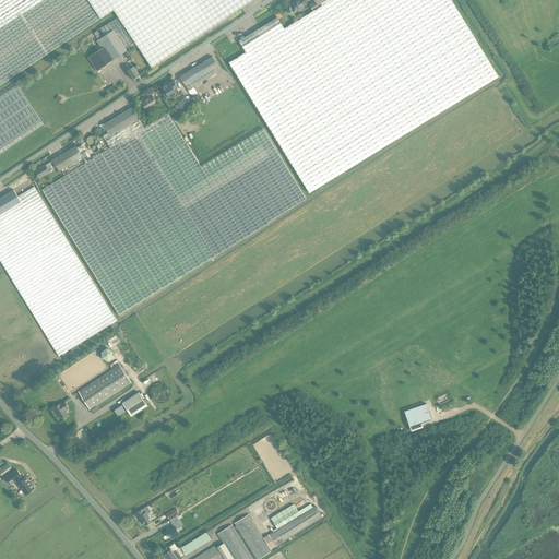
[(0,0),(0,85),(99,20),(85,0),(0,0)]
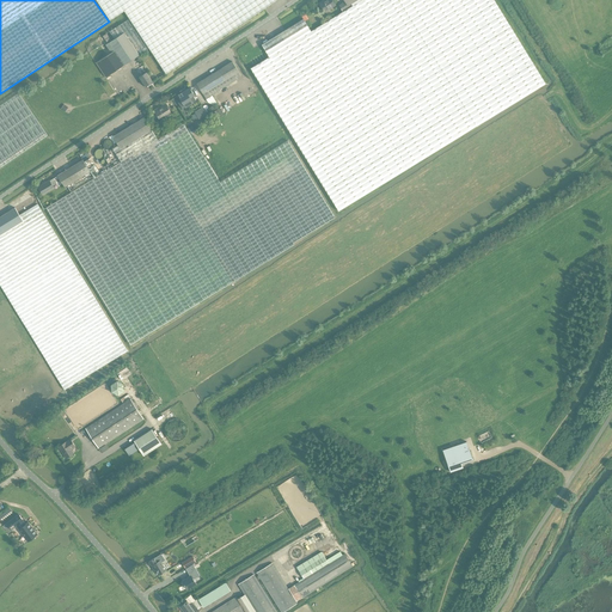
[(97,0),(110,19),(124,10),(130,18),(121,24),(115,28),(109,31),(114,40),(124,32),(138,54),(139,55),(150,48),(166,73),(230,31),(264,7),(275,0),(97,0)]
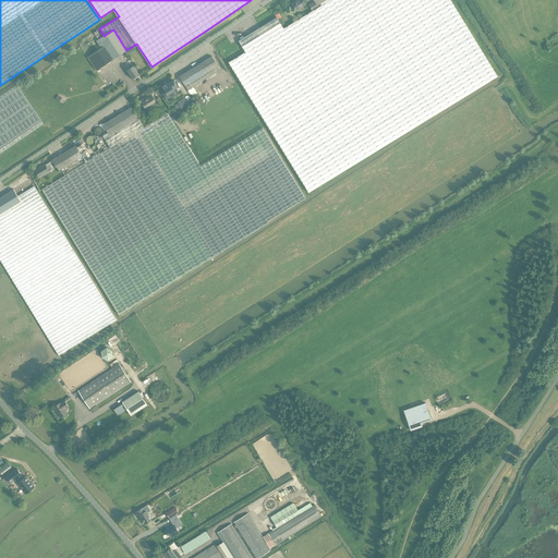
[(291,24),(290,25),(371,154),(372,154),(497,76),(497,75),(450,0),(325,0),(317,5),(318,8),(313,11),(291,24)]
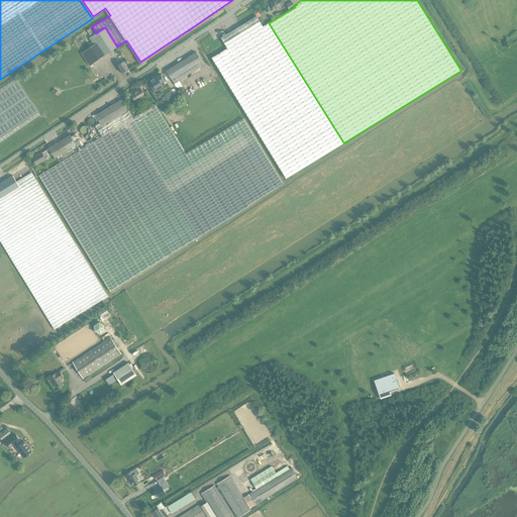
[(274,10),(283,4),(280,0),(275,0),(274,1),(274,0),(270,3),(274,10)]
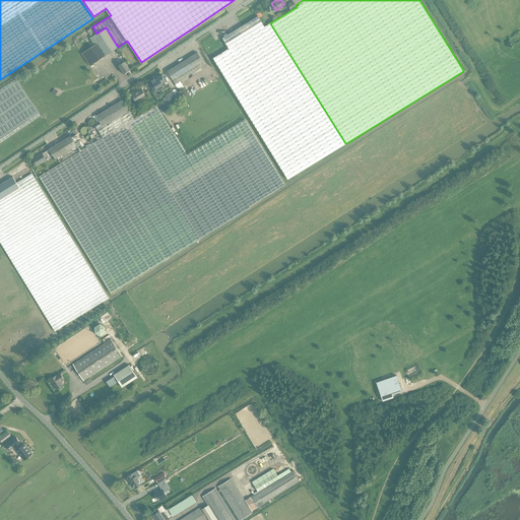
[(297,7),(296,5),(293,1),(287,4),(291,10),(297,7)]
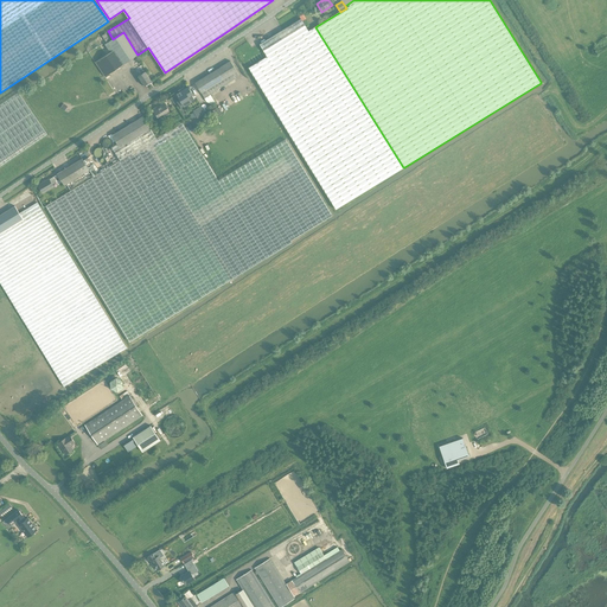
[(267,56),(249,68),(251,72),(336,209),(403,167),(315,27),(308,31),(306,27),(302,21),(301,19),(260,44),(267,56)]
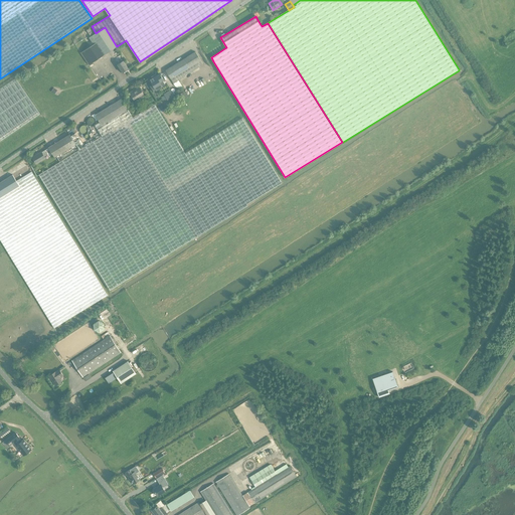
[(86,49),(80,52),(89,64),(94,61),(117,46),(116,45),(105,27),(96,33),(94,34),(89,37),(94,44),(86,49)]
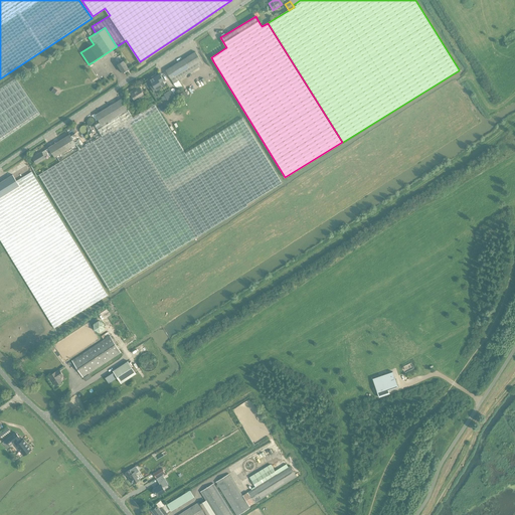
[(173,82),(203,64),(195,51),(166,70),(173,82)]
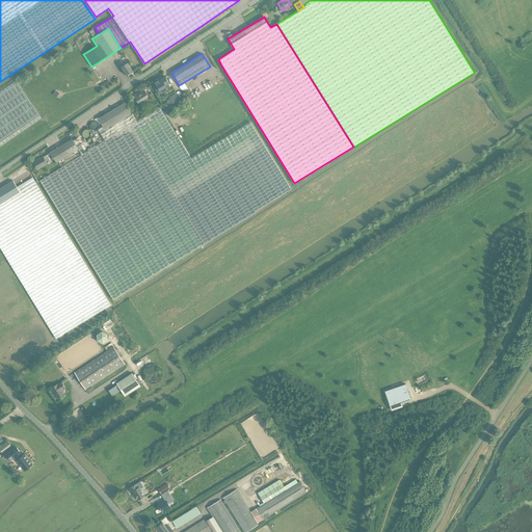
[(124,64),(122,67),(127,75),(133,71),(127,62),(127,63),(126,61),(123,62),(124,64)]
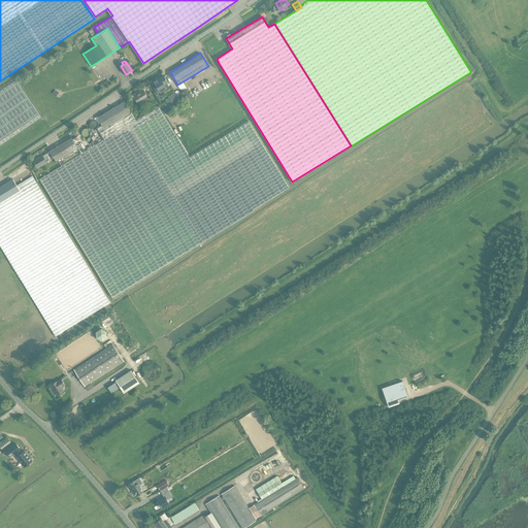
[(164,75),(154,81),(157,87),(155,88),(158,93),(160,92),(166,88),(168,87),(166,84),(168,83),(164,75)]
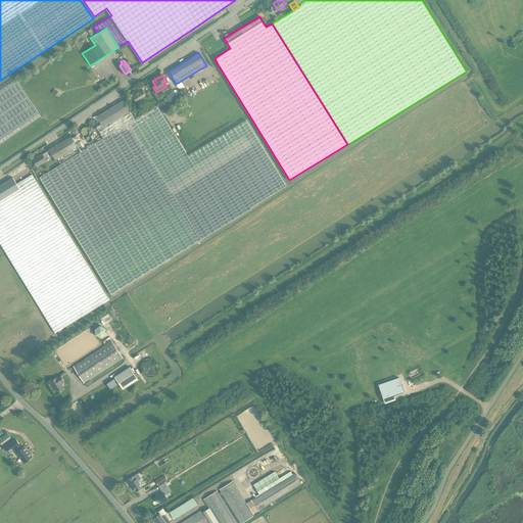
[(0,143),(41,115),(16,80),(0,90),(0,143)]
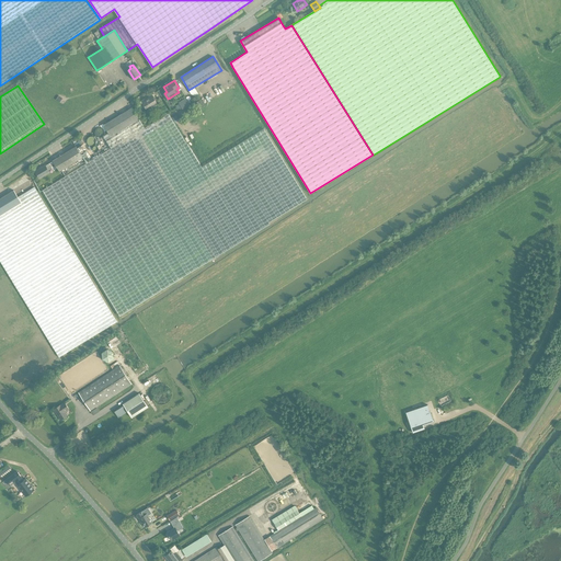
[(152,107),(157,104),(156,102),(152,95),(141,102),(146,107),(150,105),(152,107)]
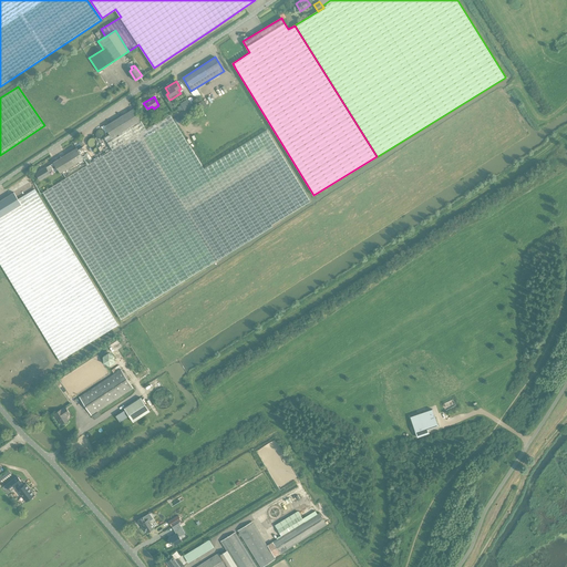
[(112,138),(110,134),(105,137),(113,150),(43,192),(121,319),(185,280),(272,227),(271,225),(310,202),(267,130),(204,168),(166,109),(162,111),(166,117),(146,130),(141,120),(112,138)]
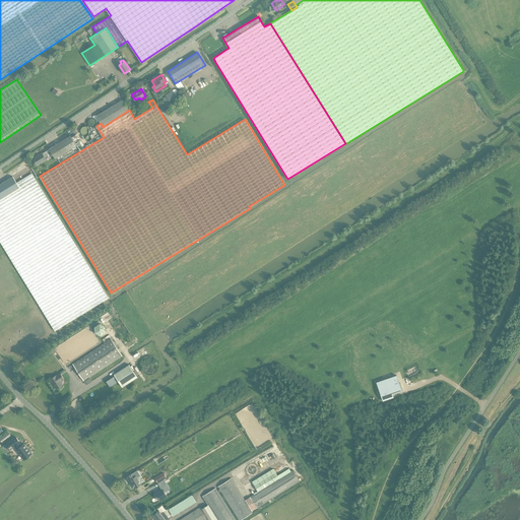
[(96,116),(101,123),(103,127),(129,110),(122,100),(96,116)]
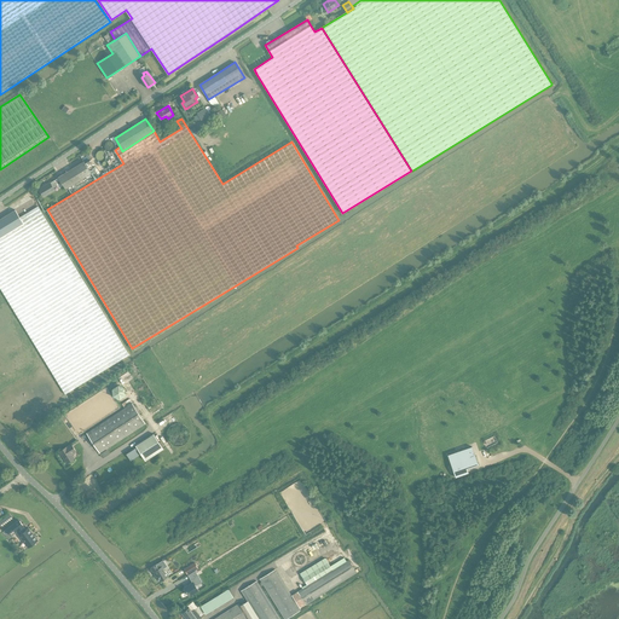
[(65,190),(91,174),(84,161),(58,177),(65,190)]
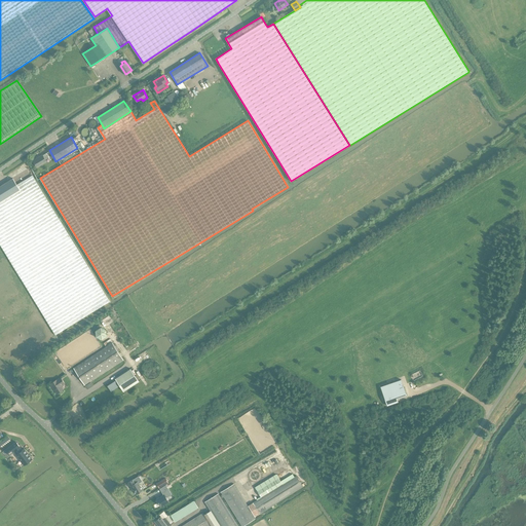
[(45,159),(48,158),(45,154),(43,156),(42,155),(33,160),(37,167),(46,161),(45,159)]
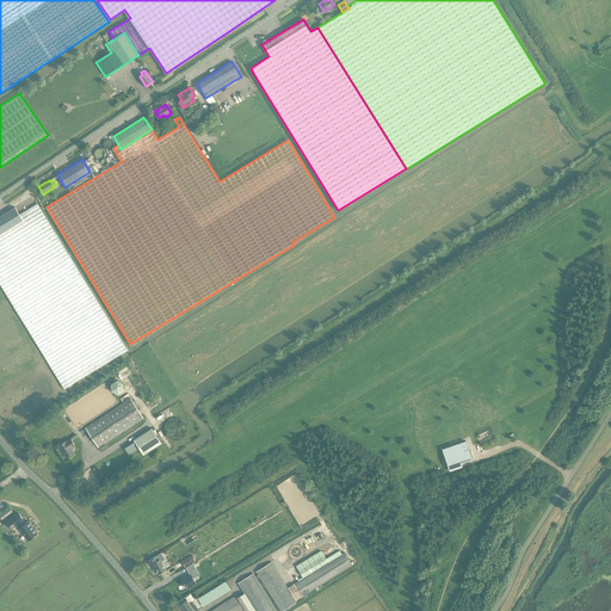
[(23,221),(0,234),(0,284),(65,389),(128,351),(37,204),(19,215),(23,221)]
